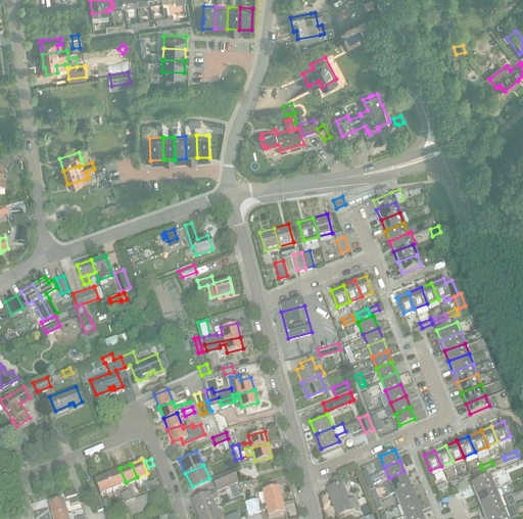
[(211,475),(215,482),(236,473),(233,466),(211,475)]
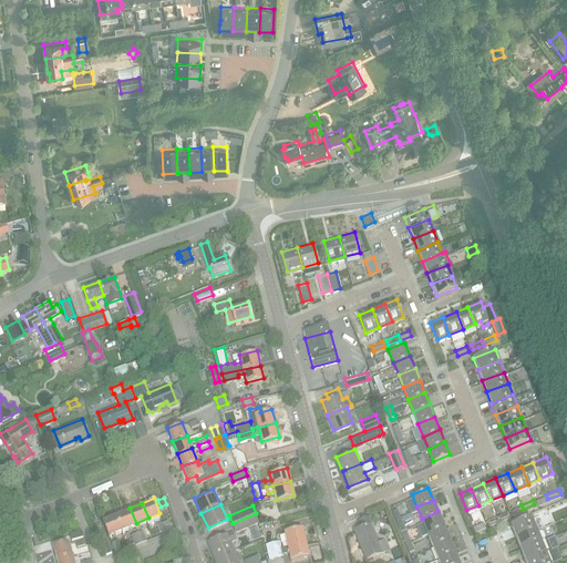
[(130,508),(117,512),(122,528),(136,523),(130,508)]
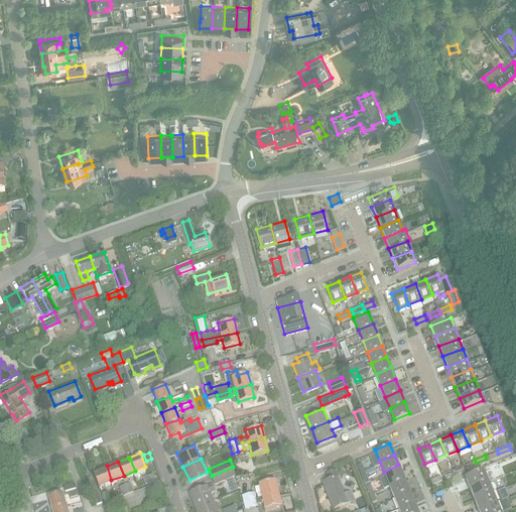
[(463,464),(453,468),(454,473),(458,471),(464,469),(463,464)]
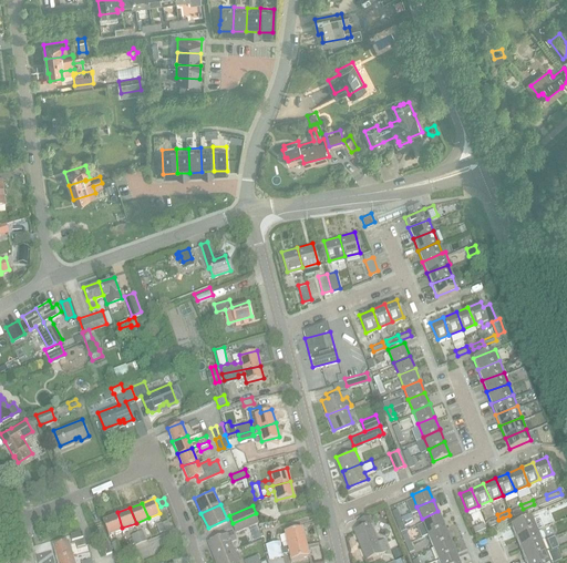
[(422,519),(426,531),(443,523),(437,511),(422,519)]
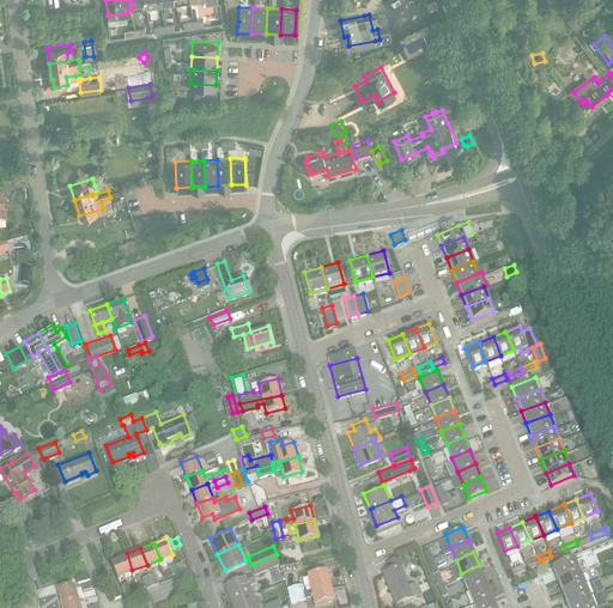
[(132,570),(127,553),(110,560),(117,576),(132,570)]
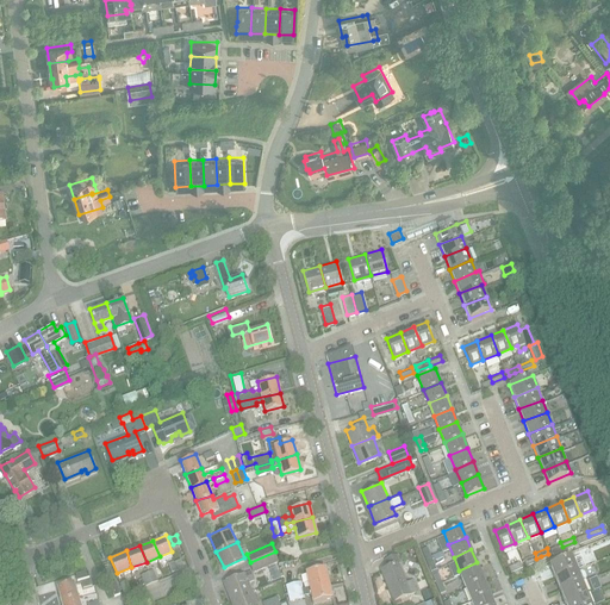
[(571,555),(549,563),(554,575),(576,567),(585,563),(580,550),(571,555)]
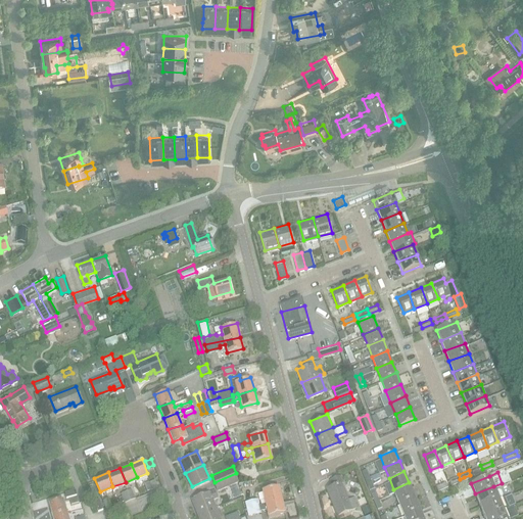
[(236,473),(215,482),(218,488),(238,479),(236,473)]
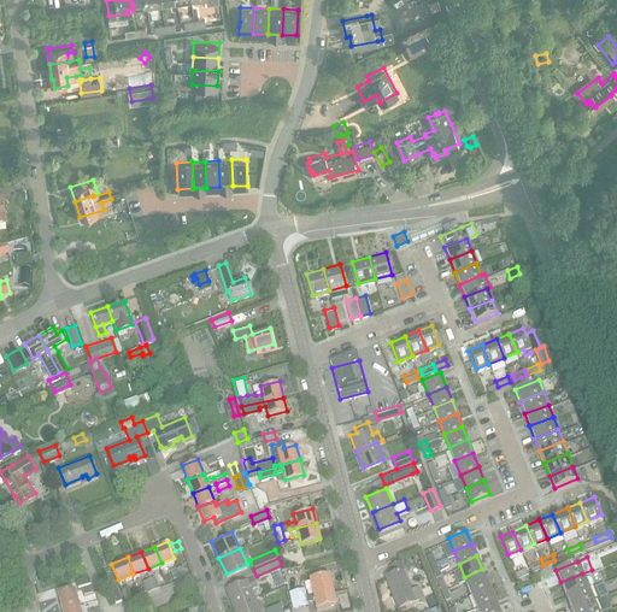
[(389,563),(392,570),(385,574),(397,605),(422,595),(417,583),(410,587),(403,566),(404,565),(401,558),(389,563)]
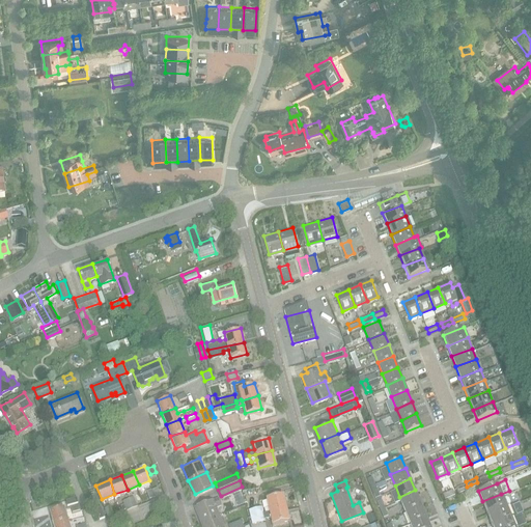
[(467,487),(466,481),(456,486),(458,490),(462,489),(467,487)]
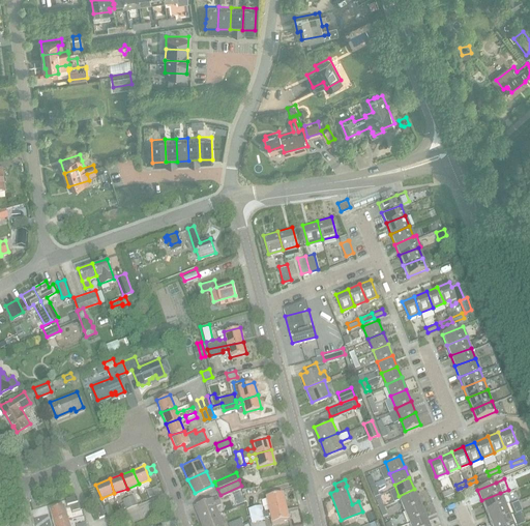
[(146,488),(149,495),(154,493),(151,486),(146,488)]
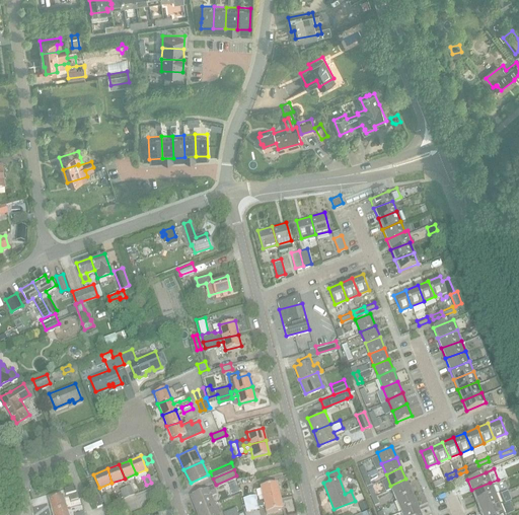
[(433,480),(435,485),(444,481),(442,475),(433,480)]
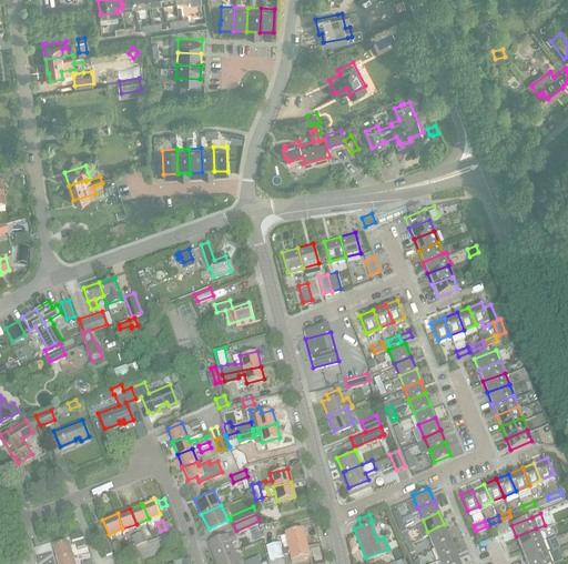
[(427,532),(433,544),(448,536),(444,524),(427,532)]
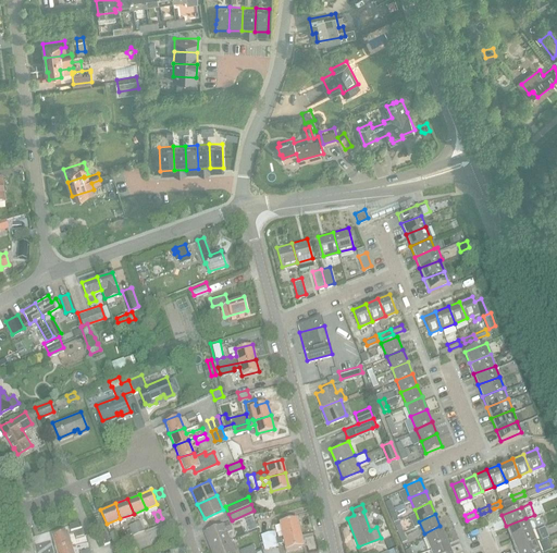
[(279,521),(282,535),(299,531),(296,517),(279,521)]
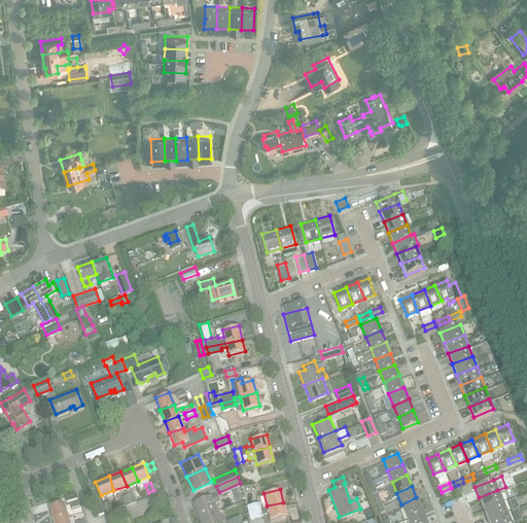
[(133,490),(127,492),(131,501),(136,499),(133,490)]
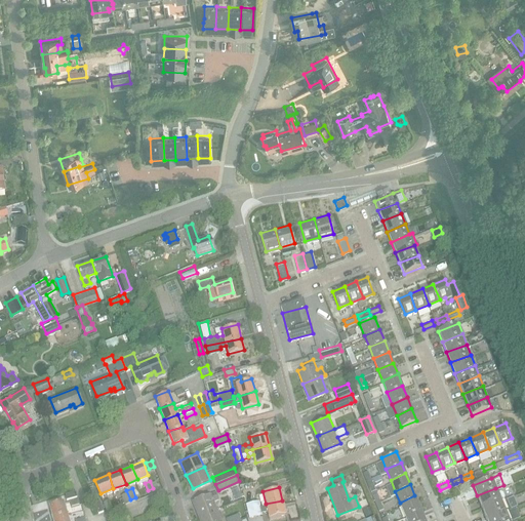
[(495,488),(477,495),(482,506),(499,498),(503,496),(505,493),(502,489),(500,488),(496,490),(495,488)]
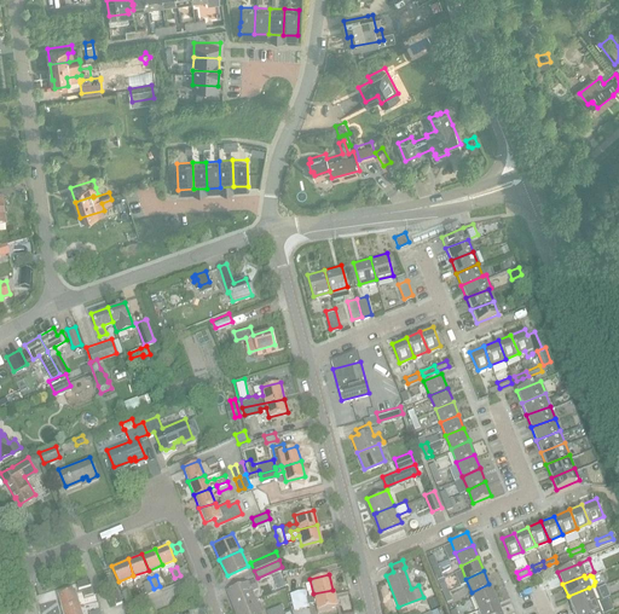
[(154,589),(149,578),(143,580),(148,592),(154,589)]
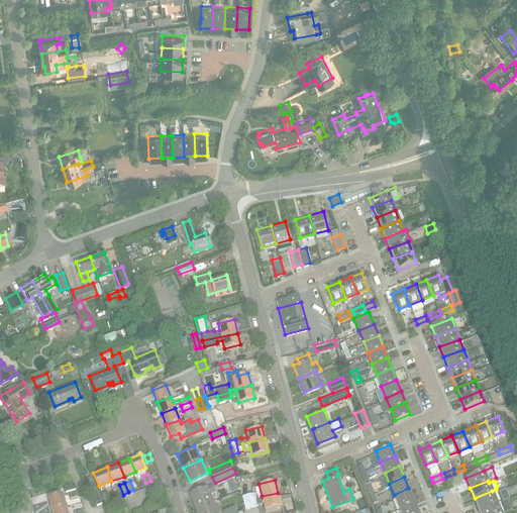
[(189,492),(195,505),(212,498),(209,492),(215,490),(212,483),(189,492)]
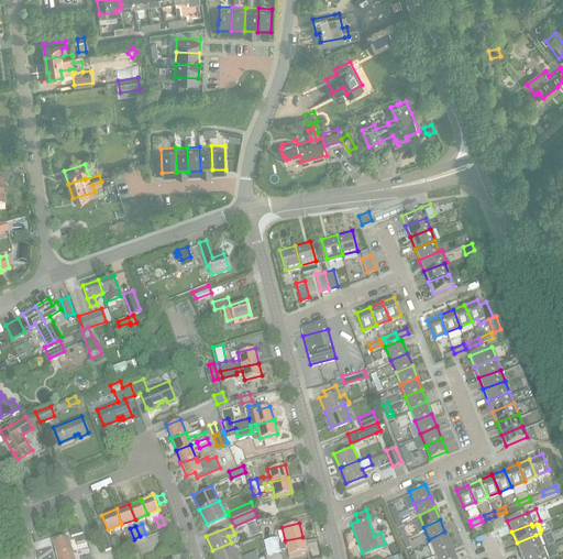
[(429,539),(434,552),(450,545),(444,532),(429,539)]
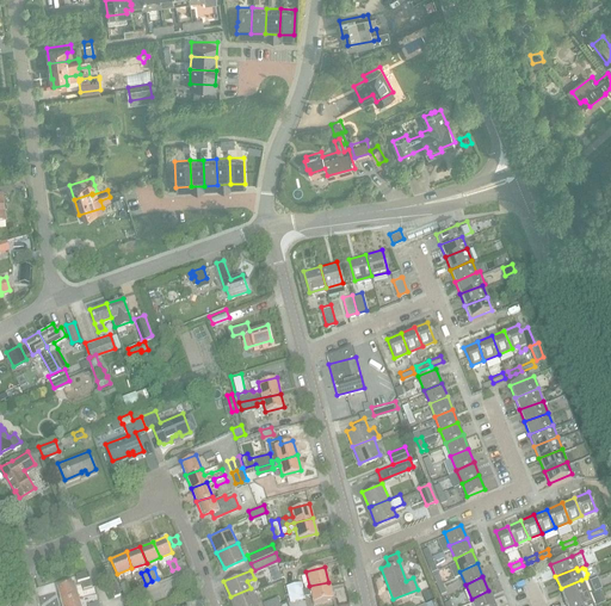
[(121,592),(116,579),(110,581),(115,593),(121,592)]
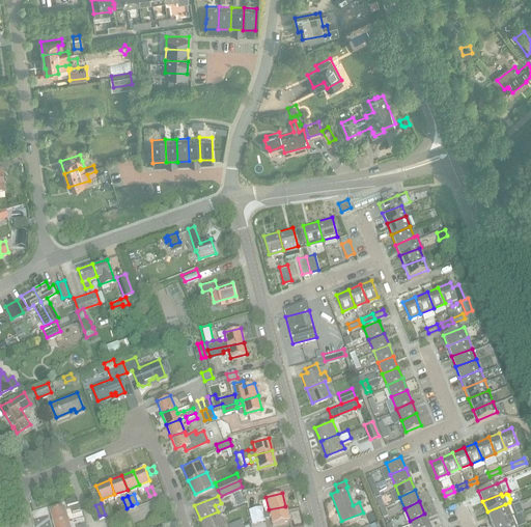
[(104,505),(107,512),(112,510),(110,503),(104,505)]
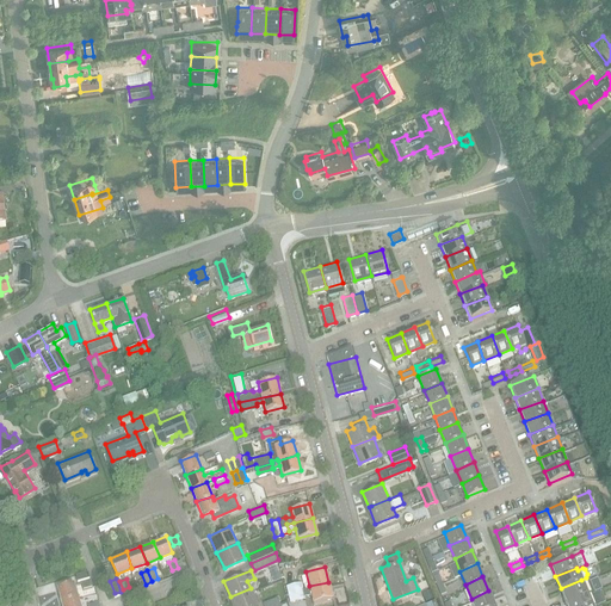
[(301,580),(294,581),(297,598),(304,595),(304,594),(310,592),(313,601),(332,597),(328,582),(309,586),(303,587),(301,580)]
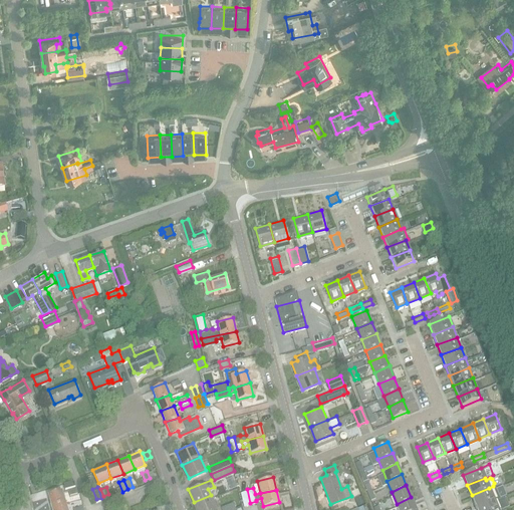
[(472,495),(476,505),(493,498),(489,488),(472,495)]
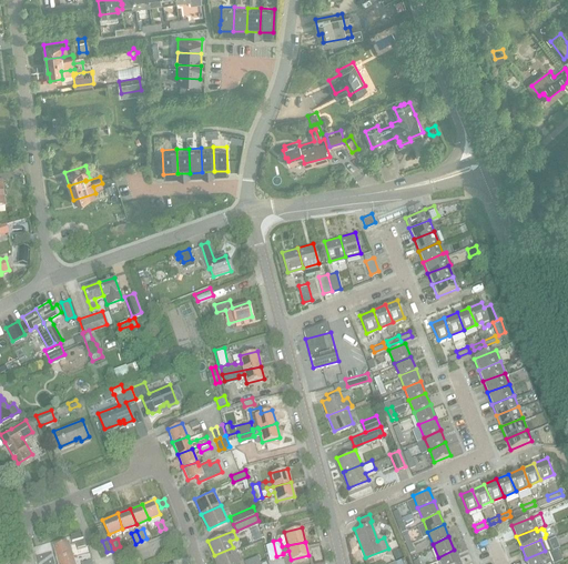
[(53,545),(57,557),(72,553),(69,541),(53,545)]
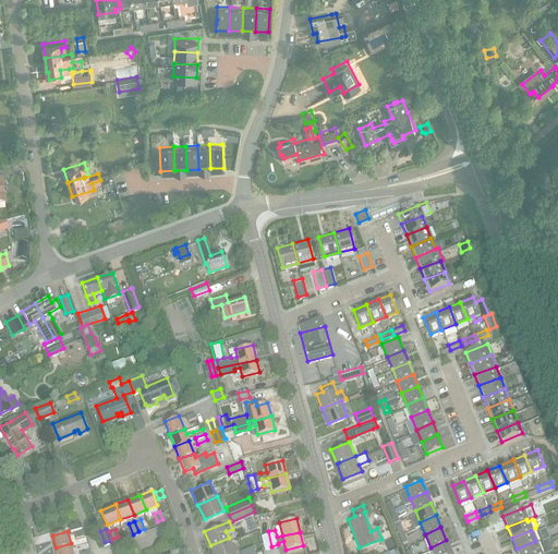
[(268,531),(262,533),(263,542),(265,548),(271,546),(268,531)]
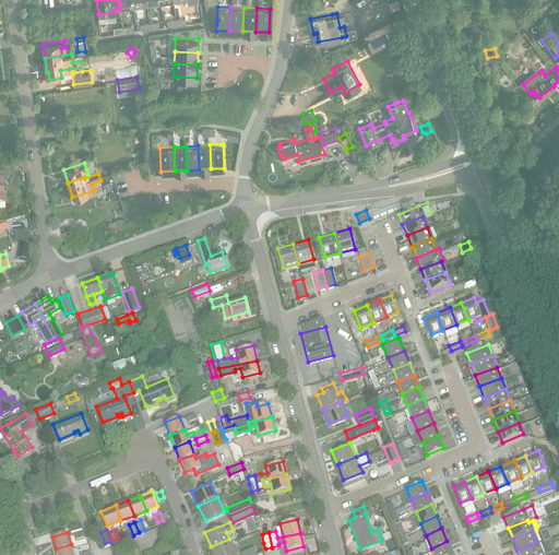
[(394,536),(388,540),(391,547),(397,545),(394,536)]
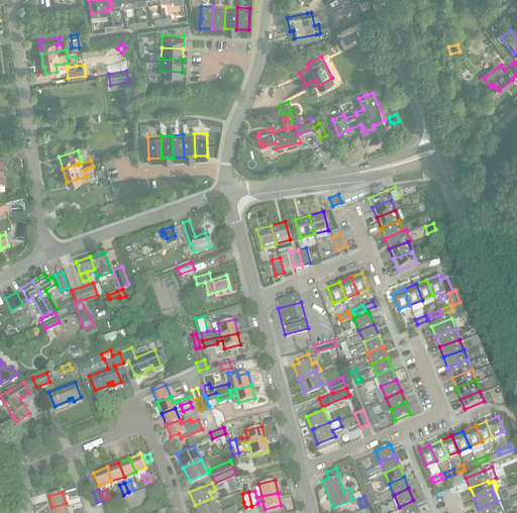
[(212,498),(195,505),(197,512),(213,512),(217,512),(212,498)]
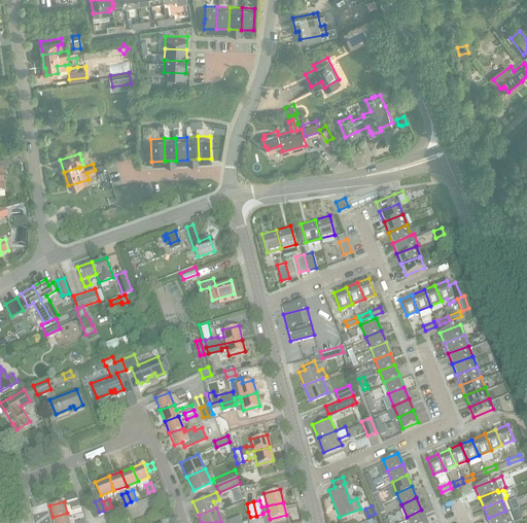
[(407,517),(409,522),(420,522),(426,521),(421,510),(407,517)]
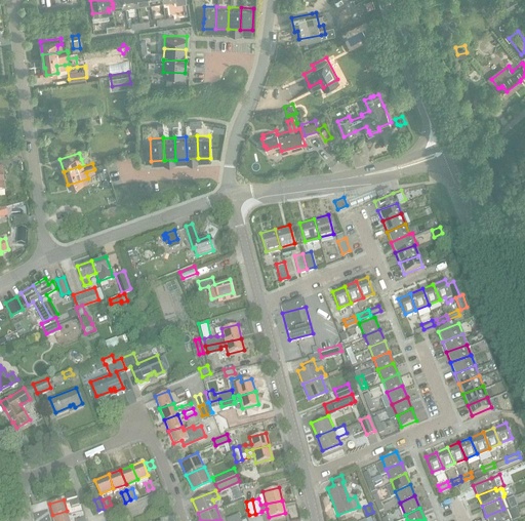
[(486,516),(487,520),(503,520),(508,519),(503,509),(486,516)]
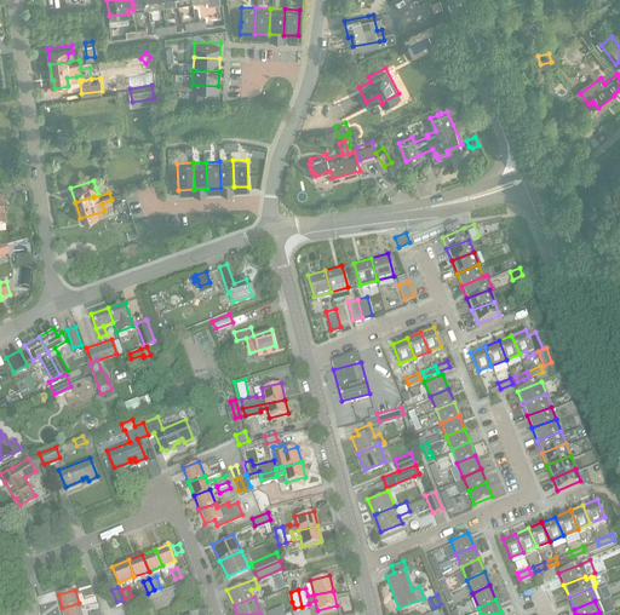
[(62,608),(63,614),(81,614),(79,603),(62,608)]
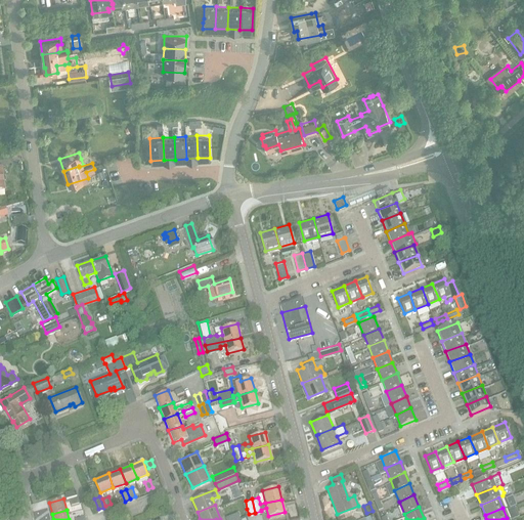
[(225,515),(227,519),(230,519),(239,516),(237,510),(225,515)]
